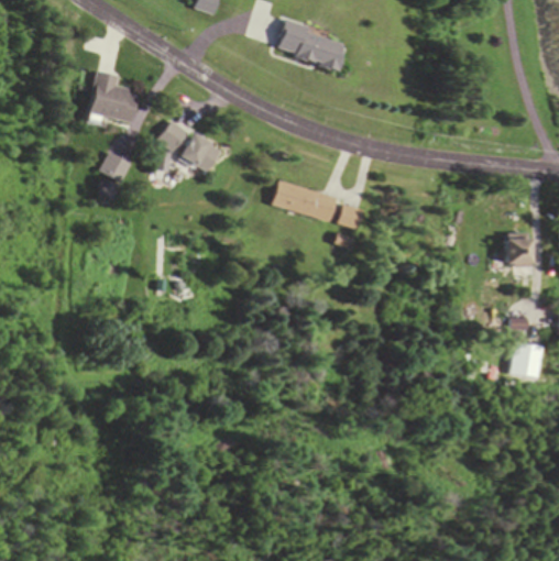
[(337,68),(344,40),(284,24),(276,53),(337,68)]
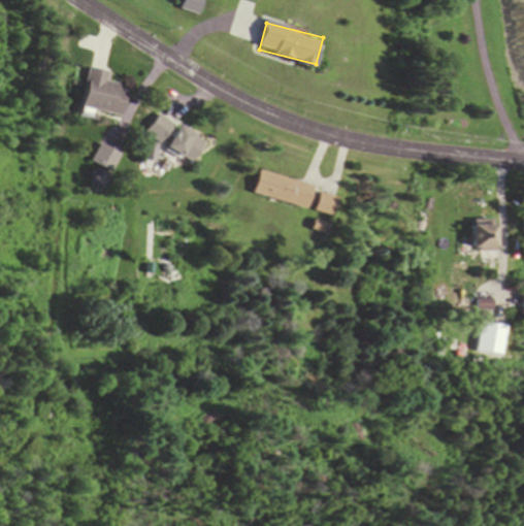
[(84,106),(123,116),(129,86),(109,81),(111,71),(92,66),(84,106)]
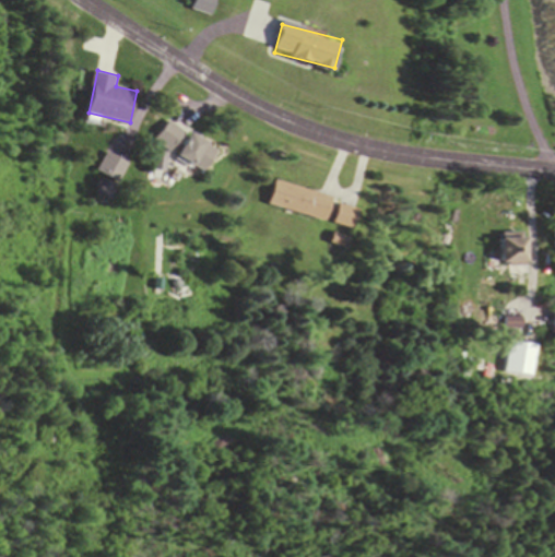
[(208,172),(220,147),(170,121),(157,145),(208,172)]
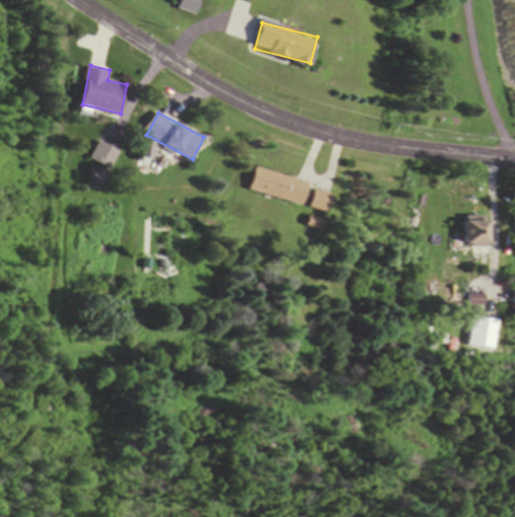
[(122,152),(102,141),(93,159),(114,169),(122,152)]
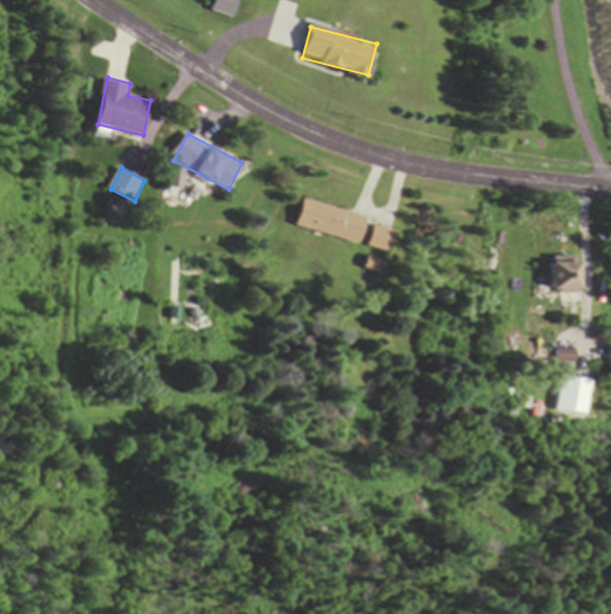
[(361,241),(367,213),(304,199),(298,226),(361,241)]
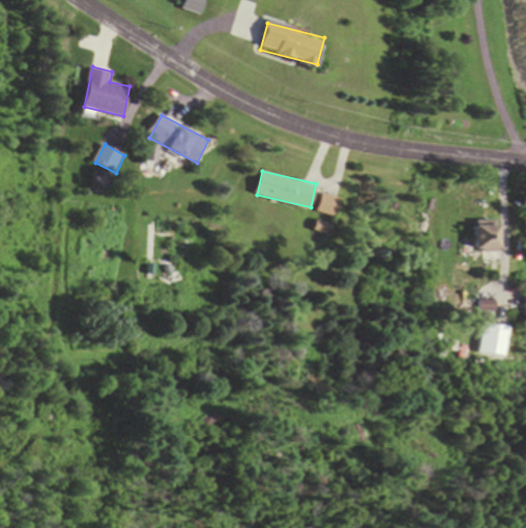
[(340,197),(323,193),(317,210),(334,215),(340,197)]
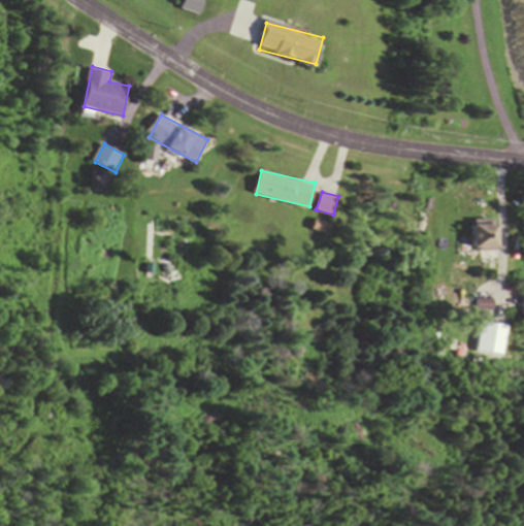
[(470,248),(493,248),(493,219),(470,219),(470,248)]
